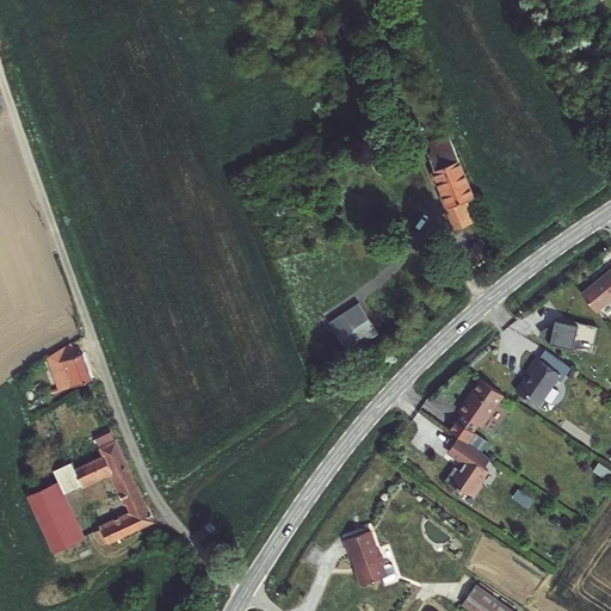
[(430,155),(450,146),(446,137),(425,146),(430,155)]
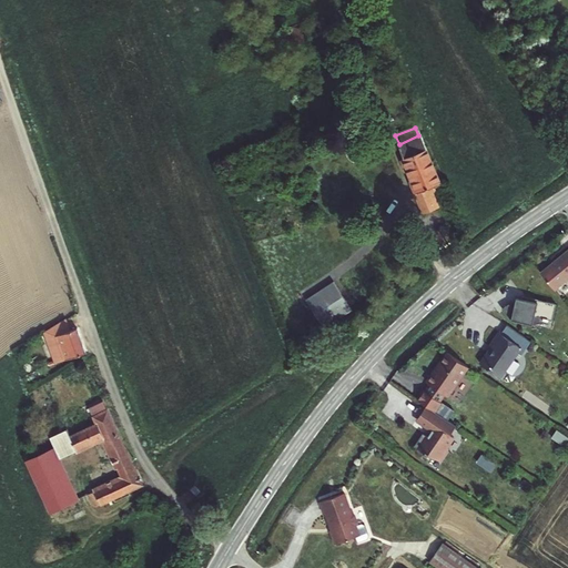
[(395,146),(401,159),(424,150),(418,135),(399,144),(395,146)]
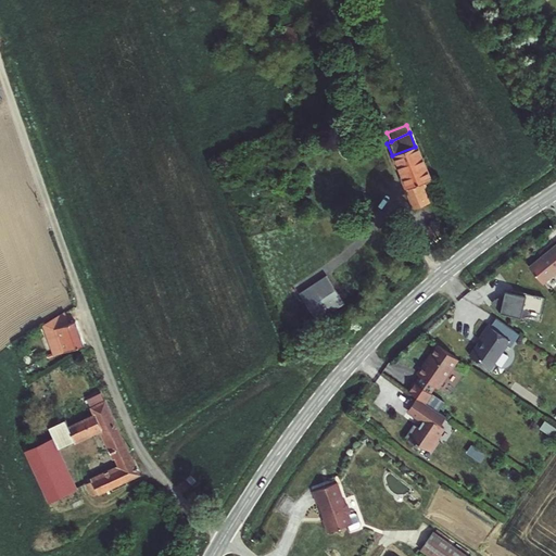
[(430,196),(438,192),(419,146),(415,147),(392,155),(407,190),(413,202),(430,196)]
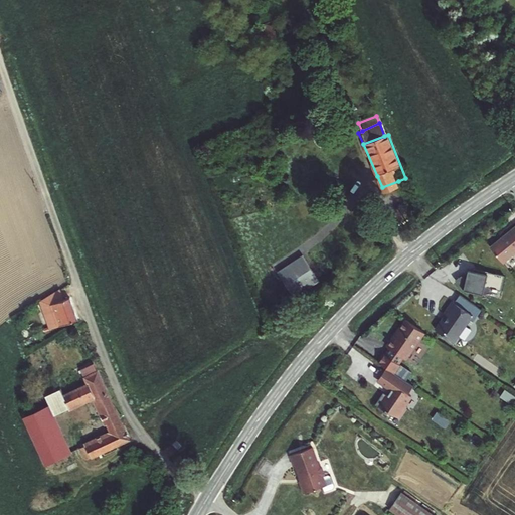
[(378,189),(382,187),(377,176),(372,178),(378,189)]
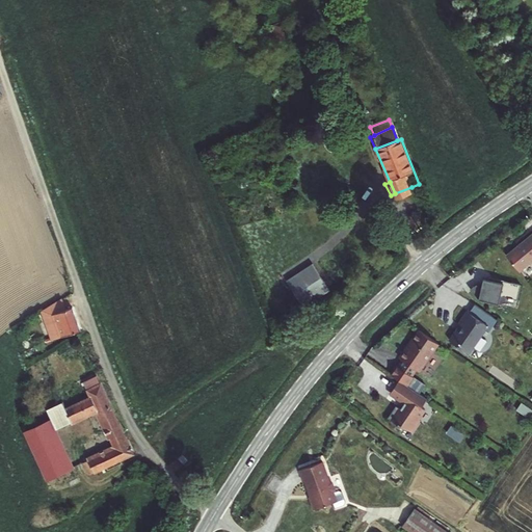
[(411,187),(395,193),(391,195),(394,203),(415,193),(411,187)]
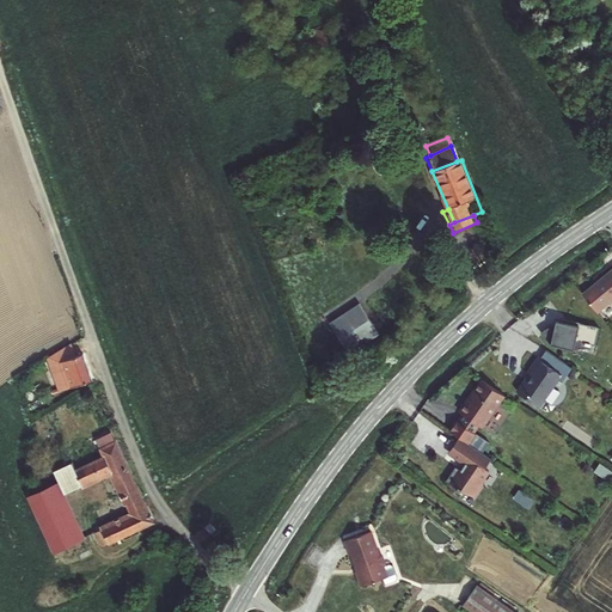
[(611,269),(587,291),(604,312),(611,305),(611,269)]
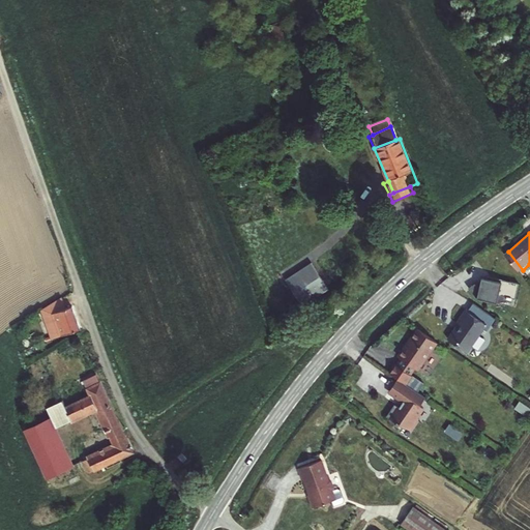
[(313,258),(287,274),(305,303),(331,287),(313,258)]
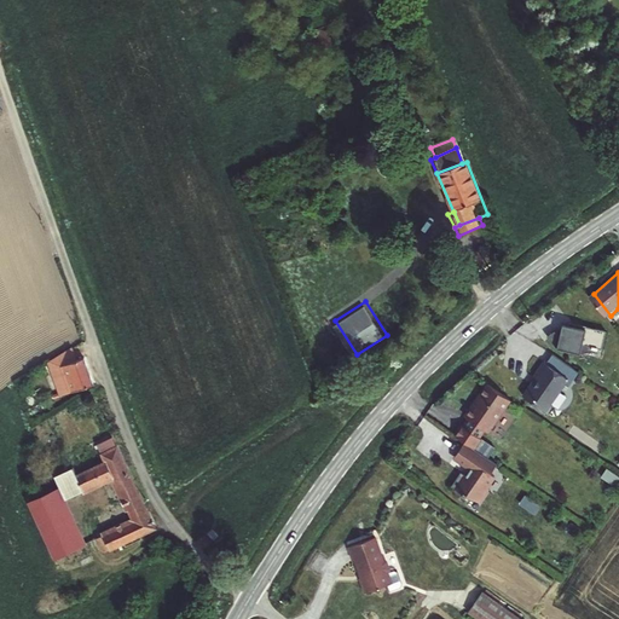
[(565,324),(559,345),(583,351),(585,342),(603,347),(608,330),(589,324),(588,330),(565,324)]
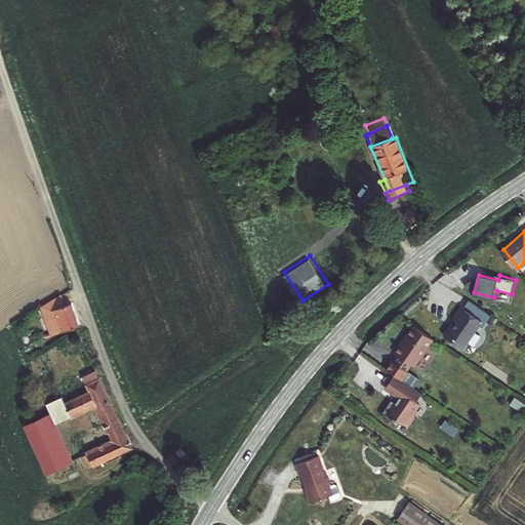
[(39,308),(41,315),(61,307),(56,297),(39,308)]
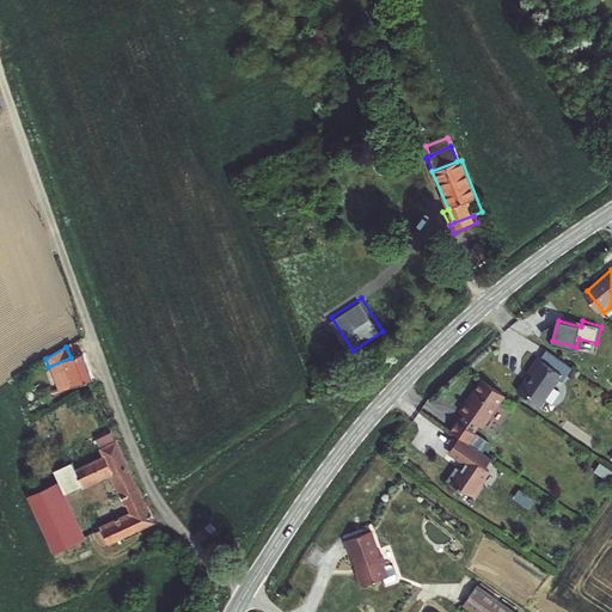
[(71,357),(48,367),(55,386),(47,390),(49,396),(91,379),(80,354),(71,357)]
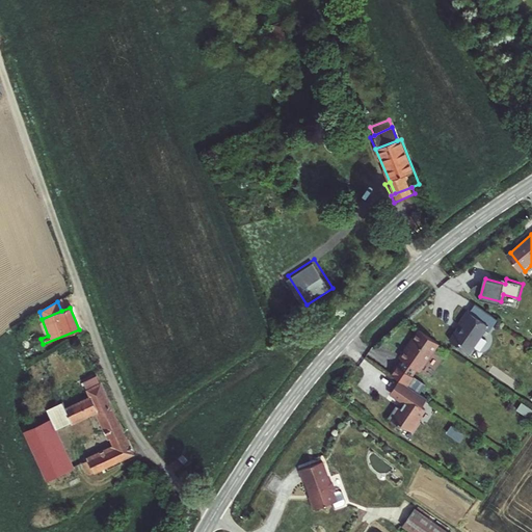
[(472,316),(454,342),(470,353),(488,327),(472,316)]
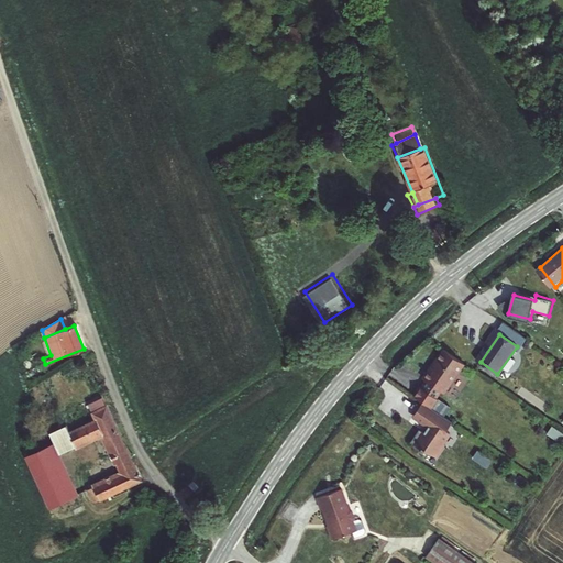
[(470,367),(451,356),(430,394),(449,405),(470,367)]
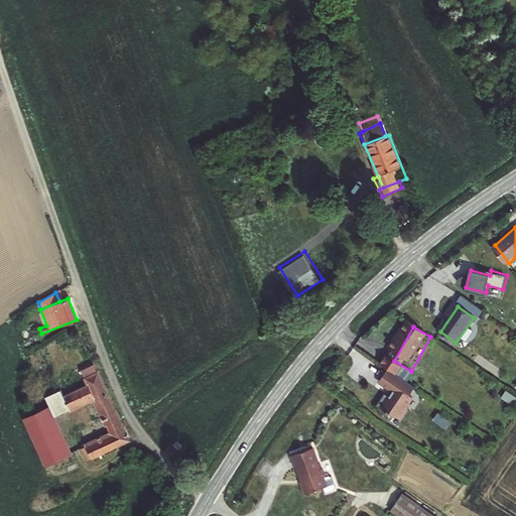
[(387,371),(379,381),(402,398),(388,416),(399,424),(418,399),(408,392),(411,388),(387,371)]
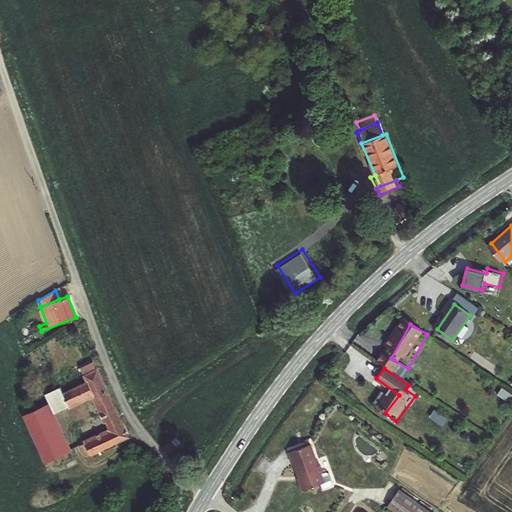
[(48,403),(52,411),(88,393),(106,429),(79,442),(85,454),(125,433),(92,369),(79,375),(82,382),(61,392),(59,388),(45,396),(48,403)]
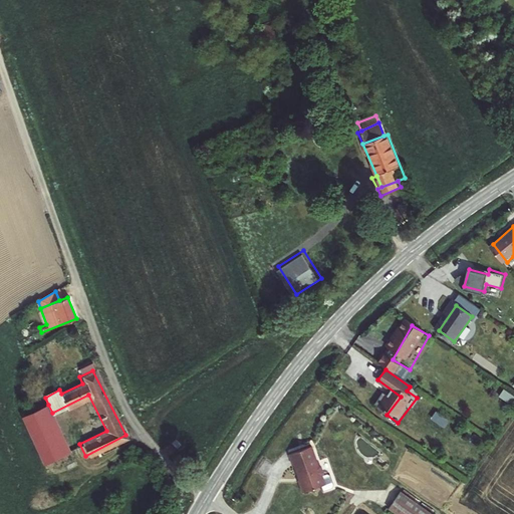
[(23,417),(45,463),(70,451),(52,413),(48,405),(23,417)]
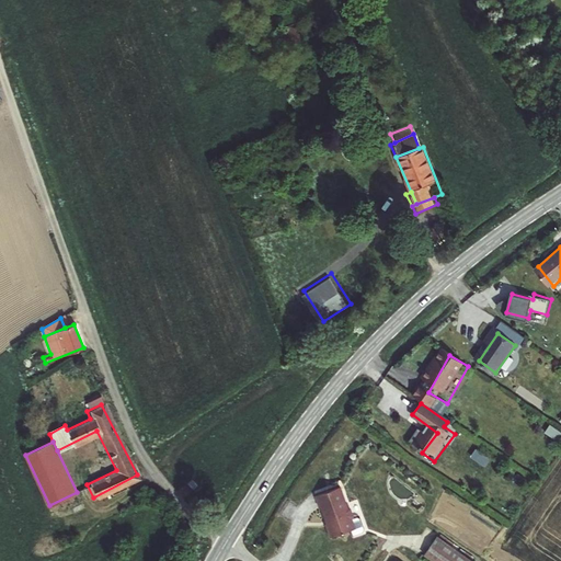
[(183,482),(183,483),(191,490),(195,484),(187,478),(183,482)]
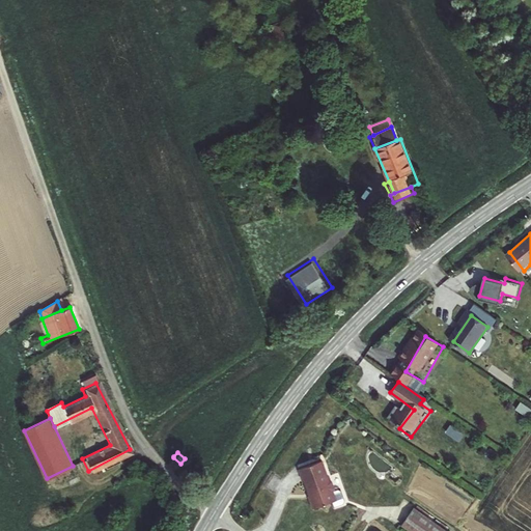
[(311,497),(315,510),(338,502),(335,492),(336,488),(334,482),(332,481),(325,463),(301,471),(305,482),(307,481),(312,497),(311,497)]
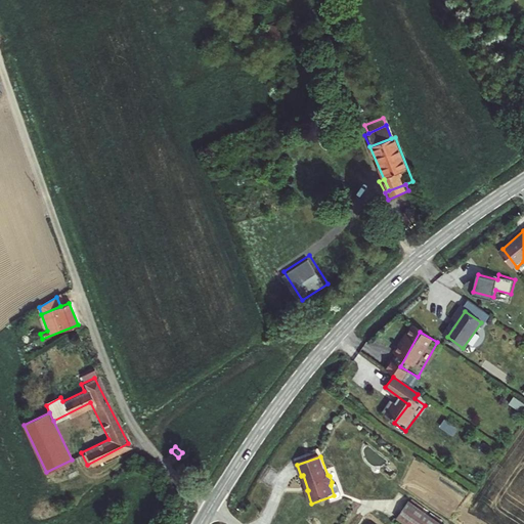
[(442,523),(411,501),(398,519),(405,523),(442,523)]
